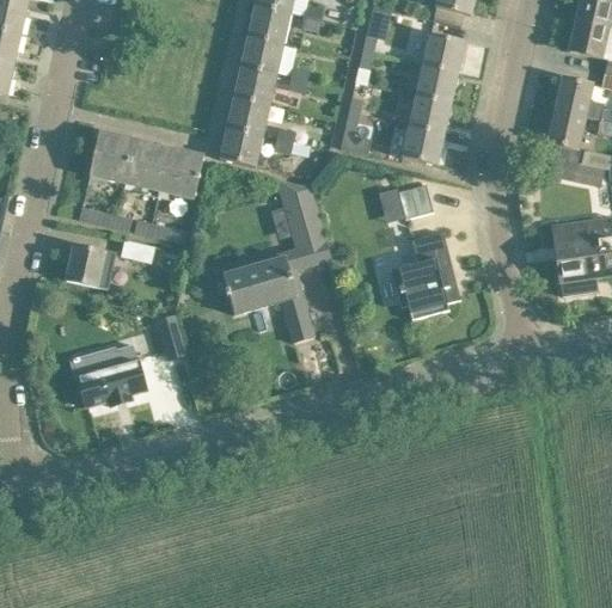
[(0,0),(0,28),(22,34),(28,2),(17,0),(0,0)]
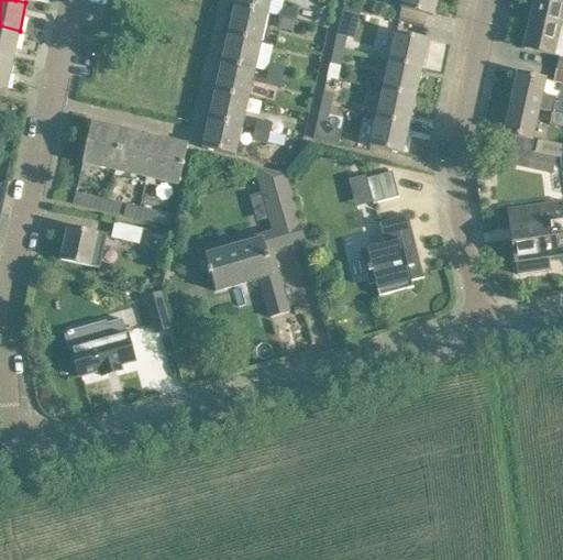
[(267,11),(269,0),(235,0),(235,3),(267,11)]
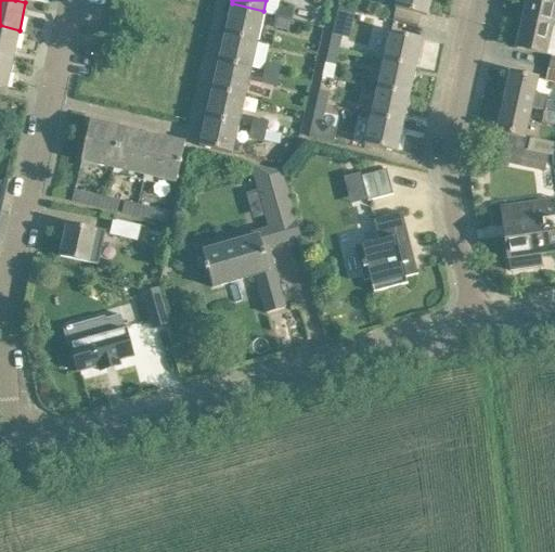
[(427,13),(429,0),(396,0),(395,7),(427,13)]
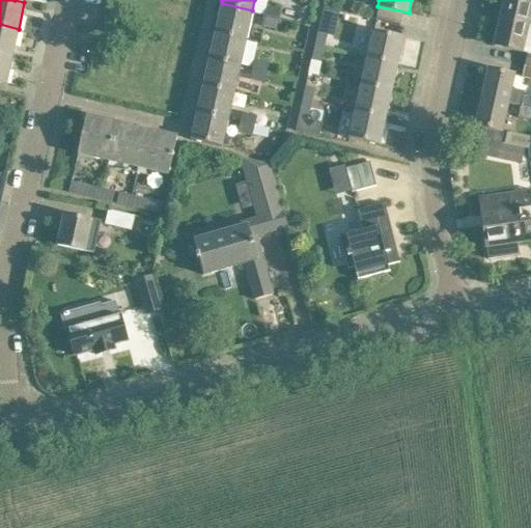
[(530,22),(530,0),(502,0),(500,16),(530,22)]
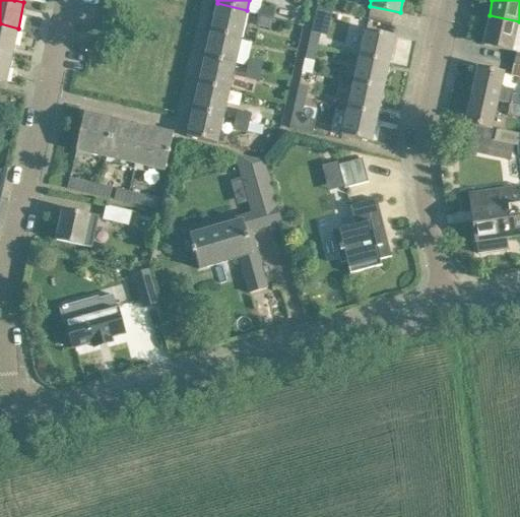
[(261,2),(258,12),(272,16),(275,6),(261,2)]
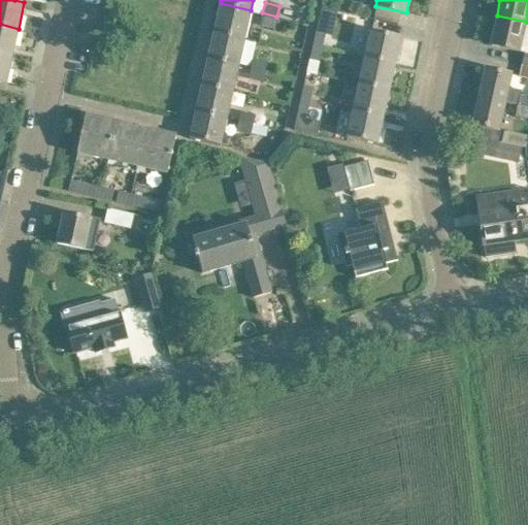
[(244,37),(251,10),(221,3),(215,30),(244,37)]
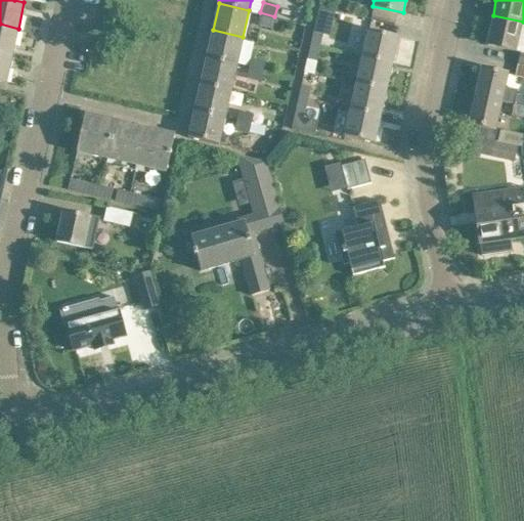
[(318,5),(316,16),(323,17),(328,14),(330,7),(318,5)]
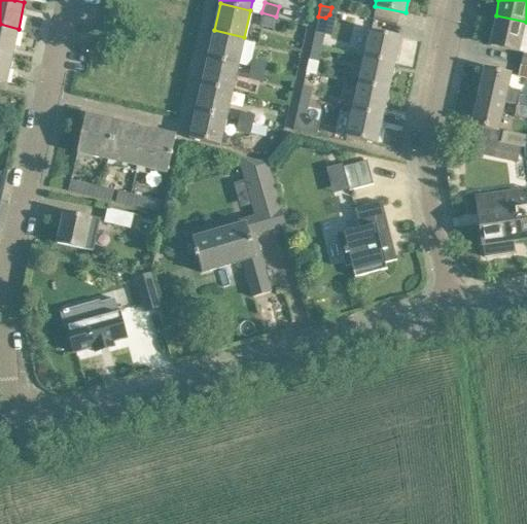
[(274,27),(276,16),(261,12),(259,23),(274,27)]
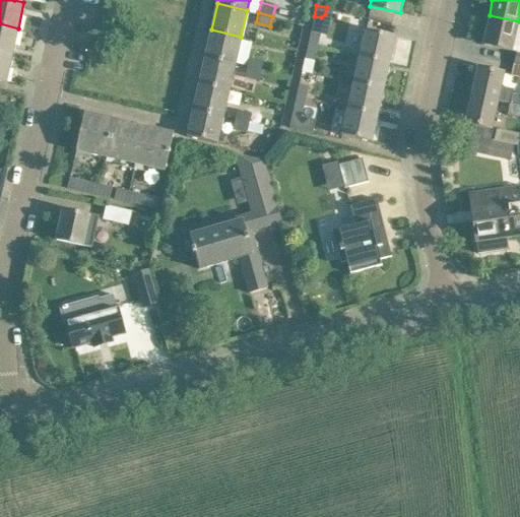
[(519,21),(490,15),(483,43),(515,50),(516,47),(519,48),(519,21)]
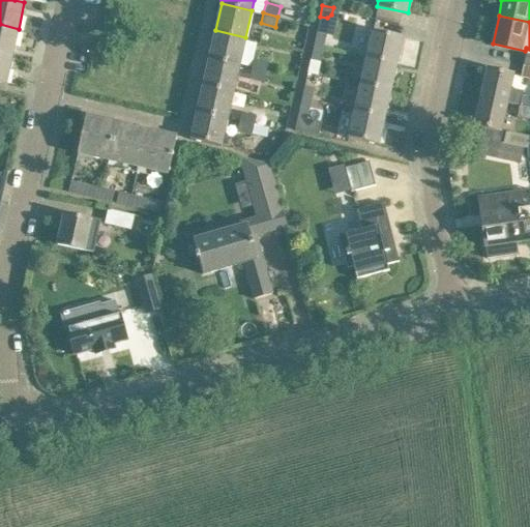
[(0,53),(12,56),(19,29),(0,24),(0,53)]
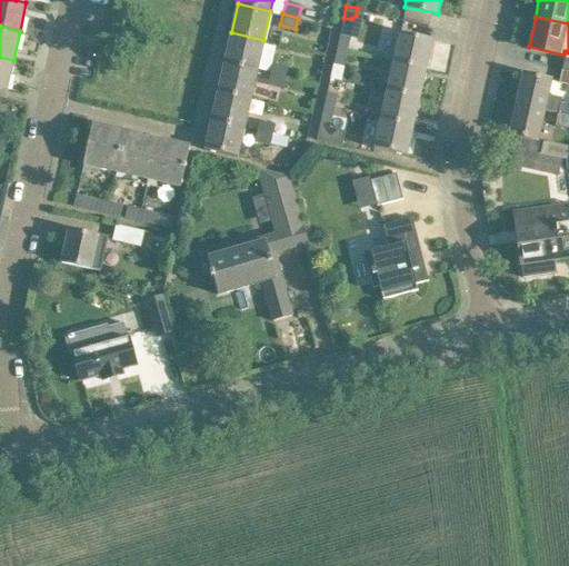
[(426,67),(432,38),(398,30),(391,59),(426,67)]
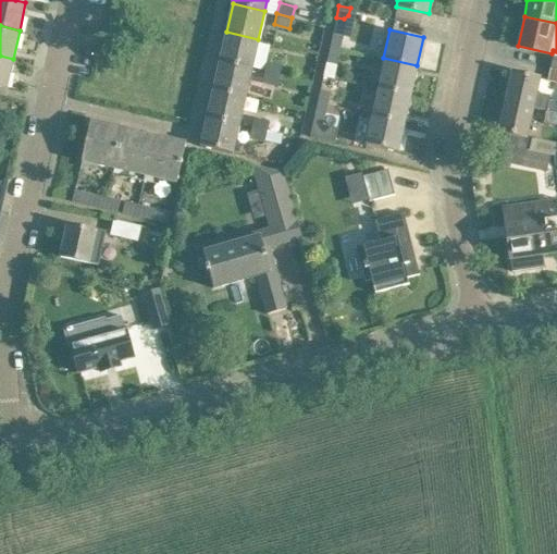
[(251,68),(258,39),(226,32),(220,60),(251,68)]
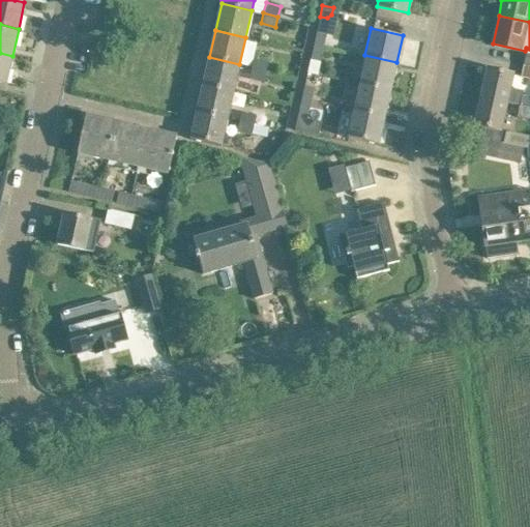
[(326,32),(316,30),(313,45),(323,47),(326,32)]
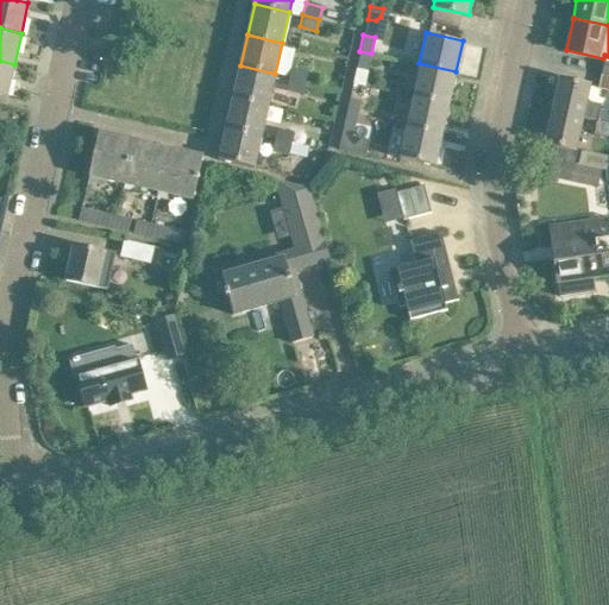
[(364,86),(371,54),(359,51),(352,83),(364,86)]
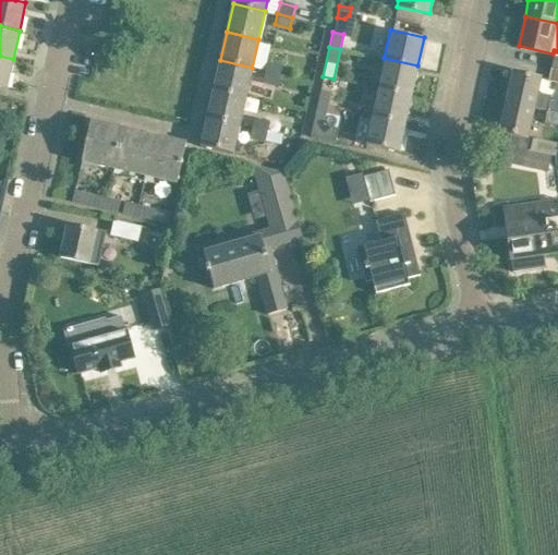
[(0,85),(7,87),(13,59),(0,56),(0,85)]
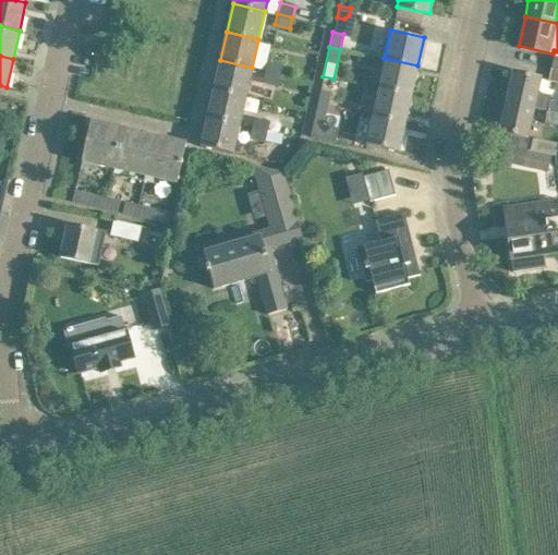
[(411,94),(417,65),(384,58),(377,86),(411,94)]
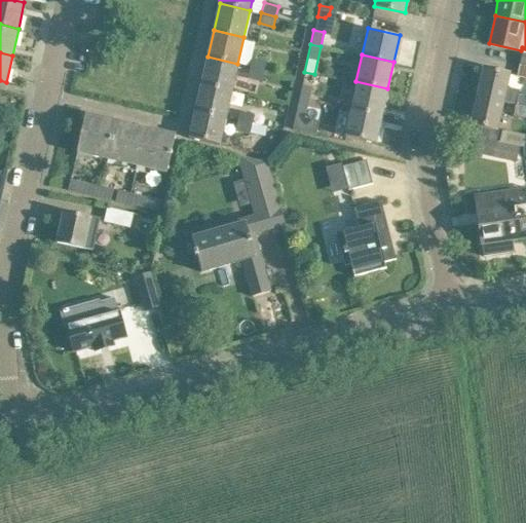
[(264,68),(266,60),(252,55),(250,66),(264,68)]
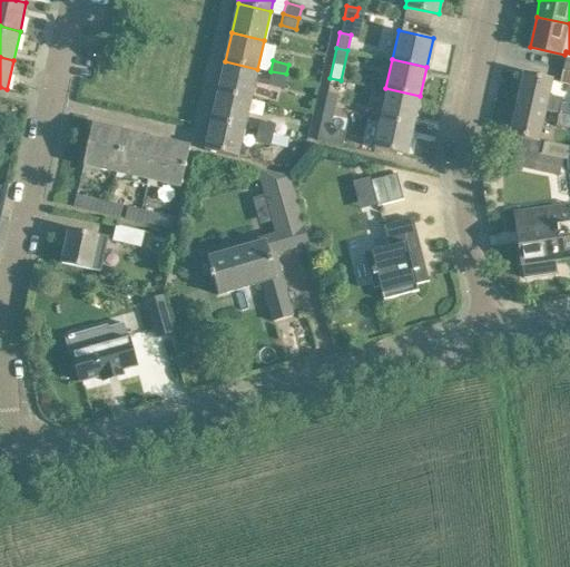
[(251,97),(257,69),(225,61),(218,90),(251,97)]
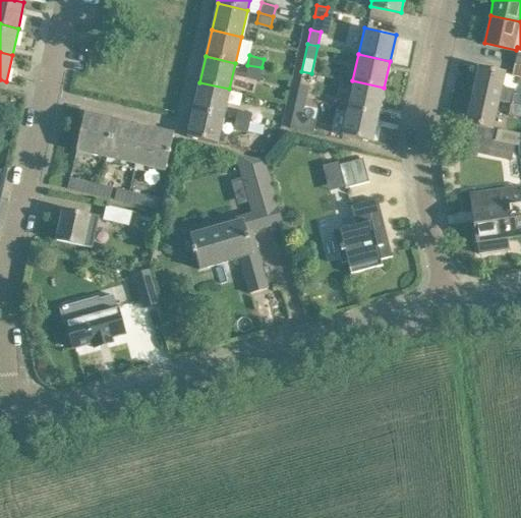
[(520,62),(513,60),(510,72),(520,74),(520,62)]
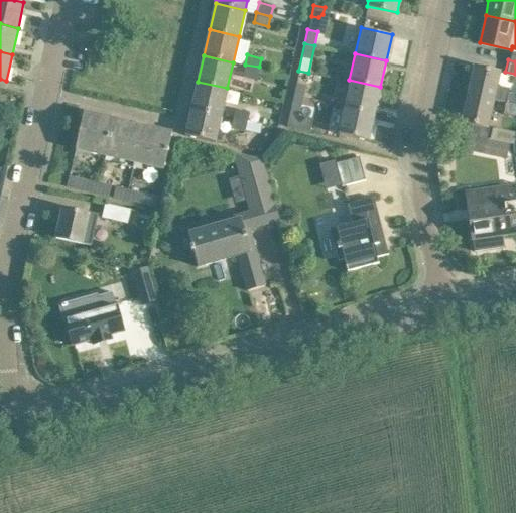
[(256,78),(259,67),(245,65),(242,75),(256,78)]
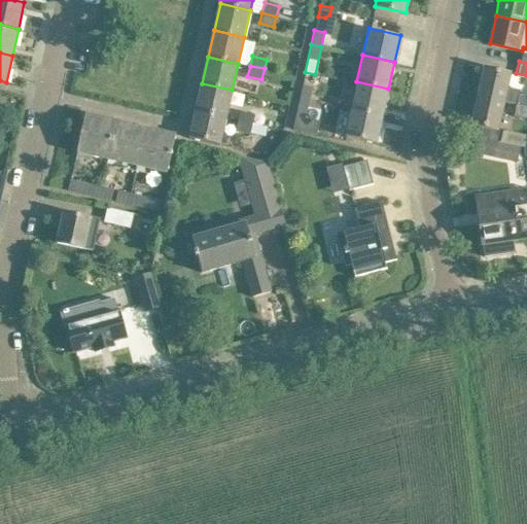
[(511,72),(485,66),(478,94),(504,100),(517,102),(526,104),(526,95),(519,94),(520,88),(507,85),(511,72)]
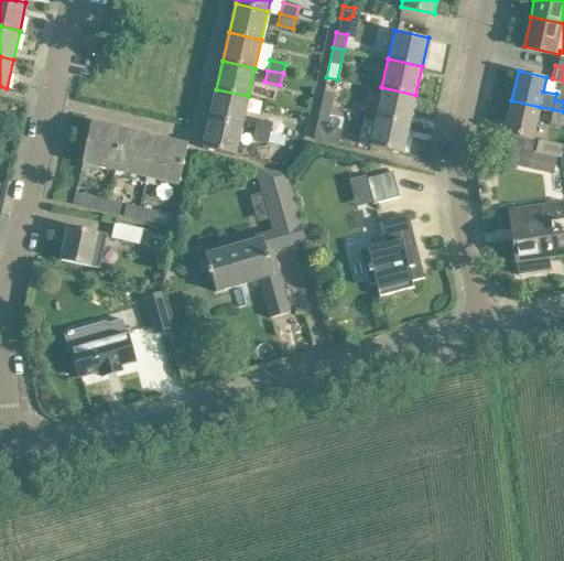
[(331,109),(337,79),(326,77),(320,107),(331,109)]
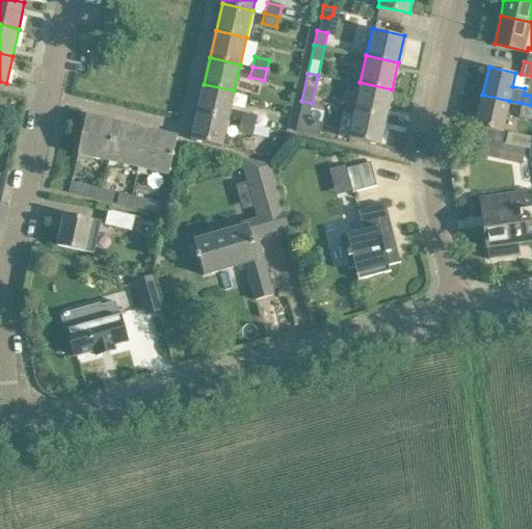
[(386,116),(392,89),(360,82),(353,109),(386,116)]
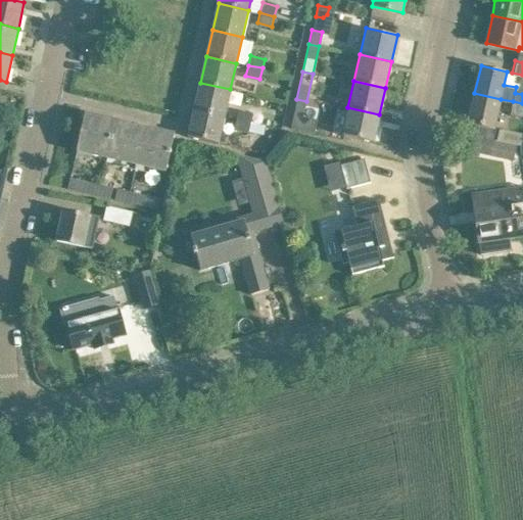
[(225,115),(230,89),(200,83),(194,109),(225,115)]
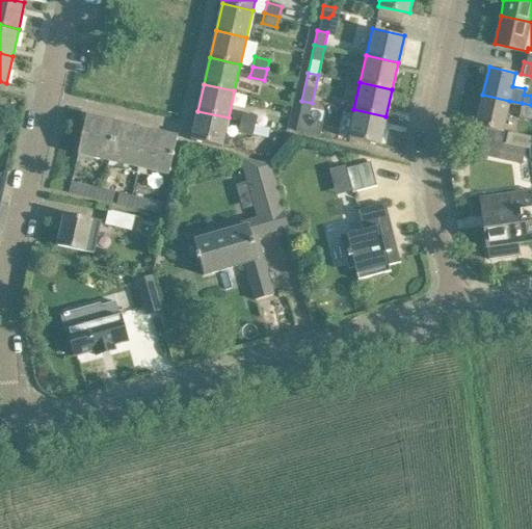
[(509,101),(482,95),(476,124),(503,130),(509,101)]
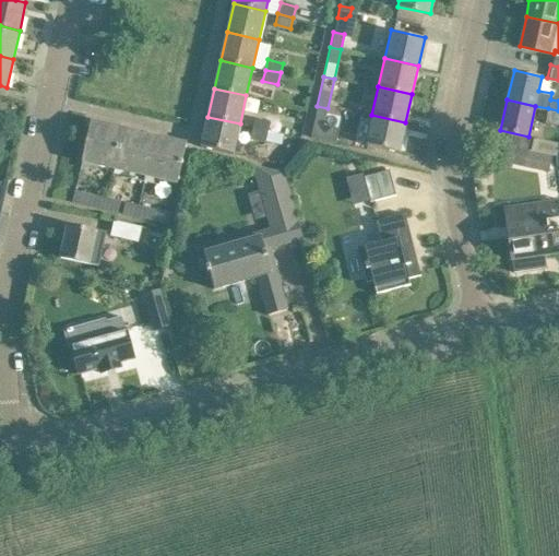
[(324,122),(328,108),(317,106),(310,135),(335,141),(340,126),(324,122)]
